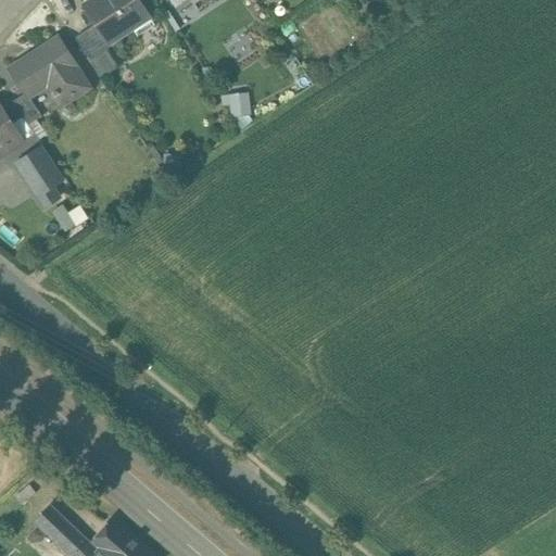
[(139,0),(92,0),(85,5),(97,25),(110,45),(111,45),(151,19),(139,0)]
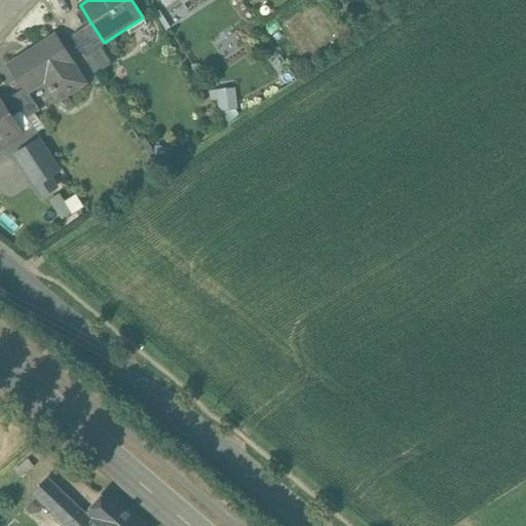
[(106,44),(105,42),(104,42),(91,24),(72,36),(85,58),(100,48),(106,44)]
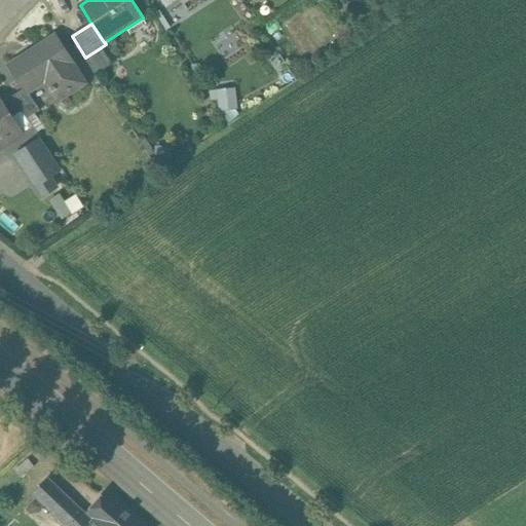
[(54,36),(10,65),(25,88),(28,92),(45,81),(58,101),(85,83),(54,36)]
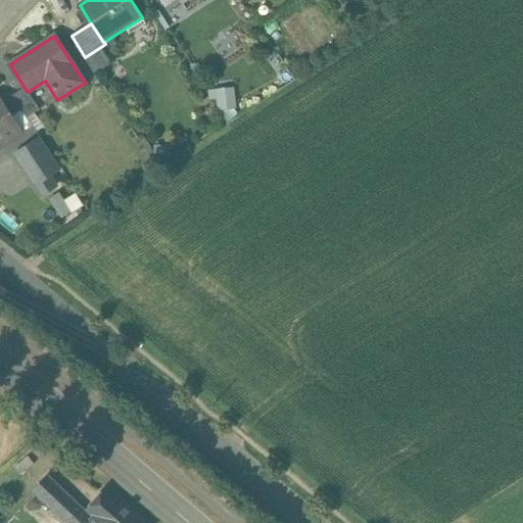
[(99,48),(85,57),(96,74),(110,64),(99,48)]
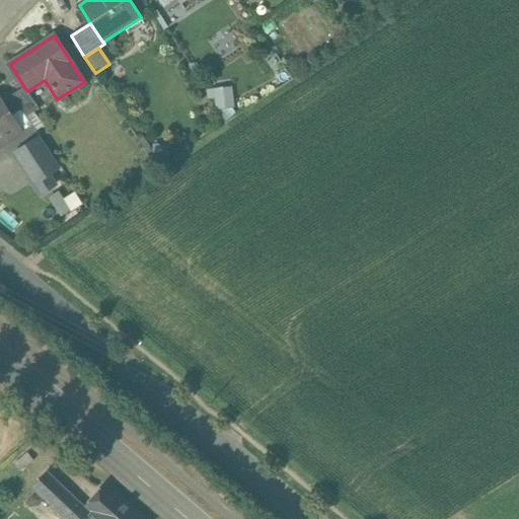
[(233,85),(212,86),(214,114),(234,113),(233,85)]
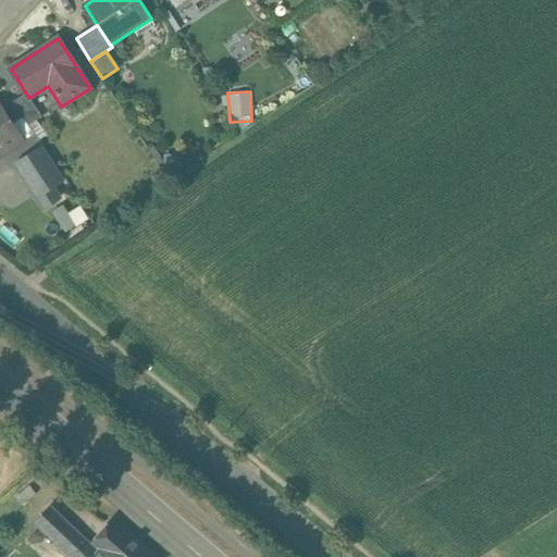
[(29,98),(26,94),(14,102),(29,126),(42,118),(29,98)]
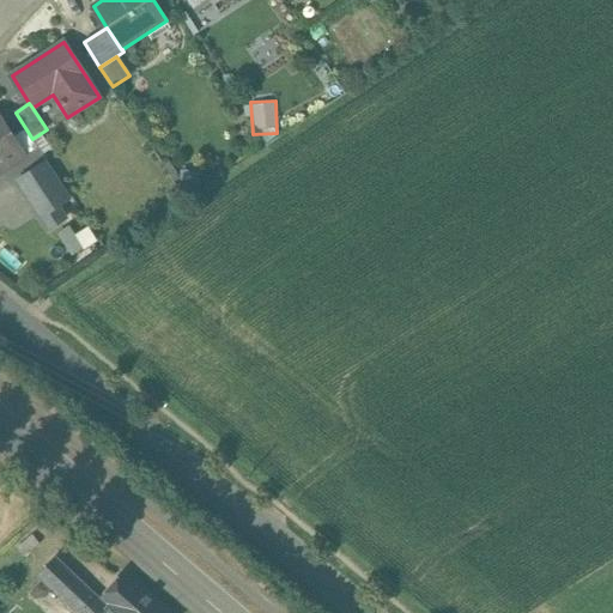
[(0,115),(0,173),(26,156),(0,115)]
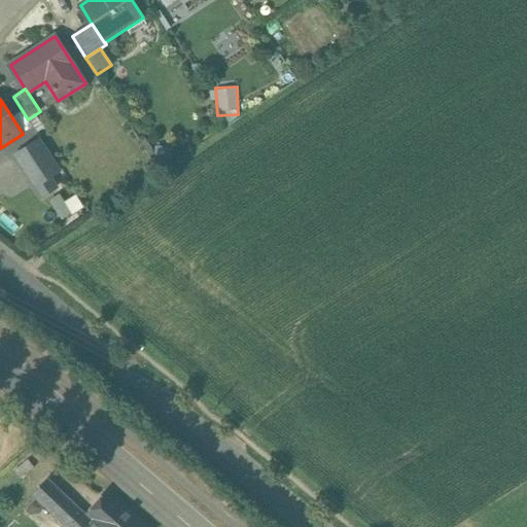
[(37,140),(21,152),(34,172),(51,161),(37,140)]
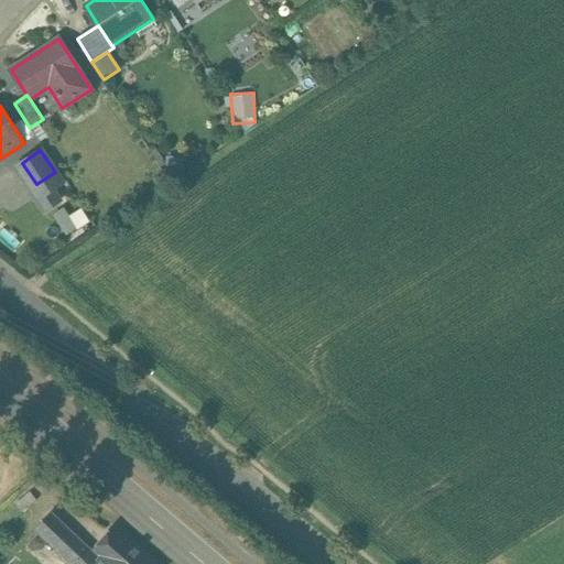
[(79,203),(52,217),(63,236),(89,221),(79,203)]
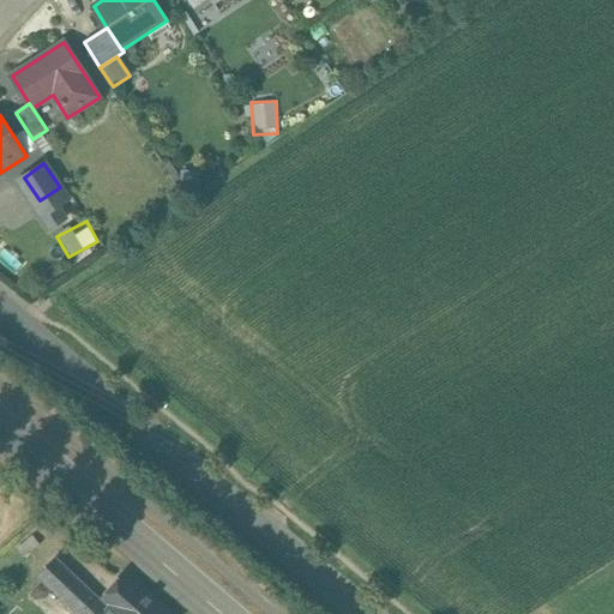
[(95,613),(104,605),(56,559),(38,577),(77,613),(95,613)]
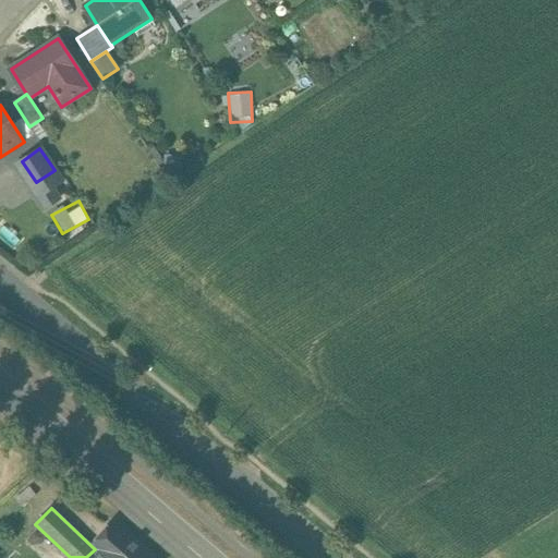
[(150,557),(111,524),(94,543),(98,546),(110,557),(150,557)]
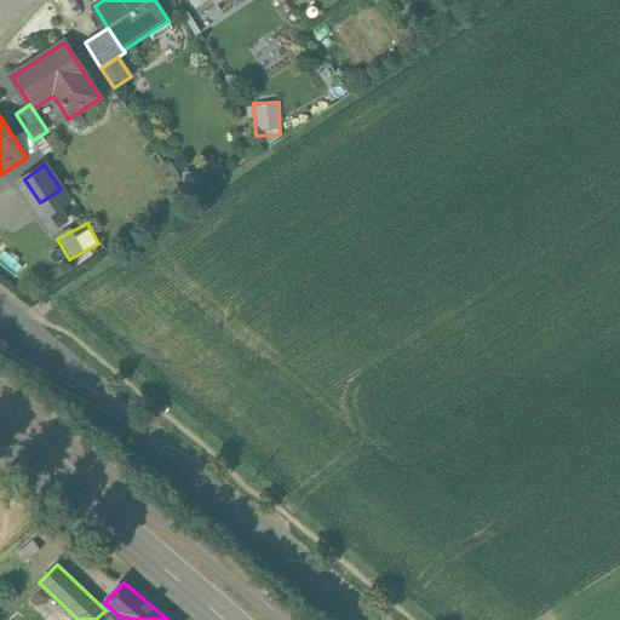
[(105,610),(96,619),(122,619),(109,607),(105,610)]
